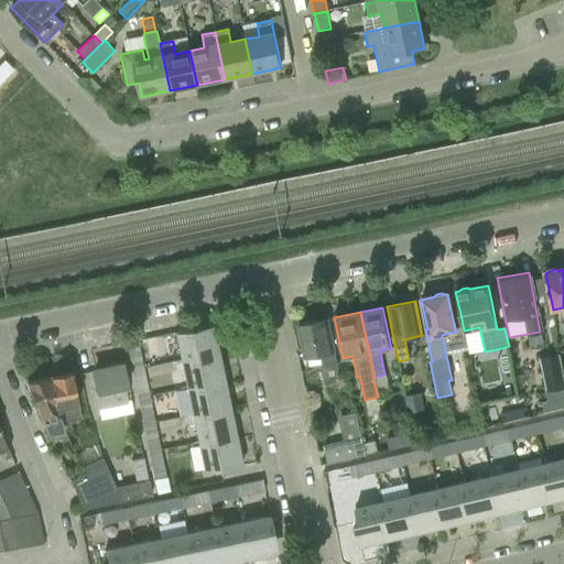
[(327,318),(299,325),(306,358),(323,355),(325,365),(336,362),(327,318)]
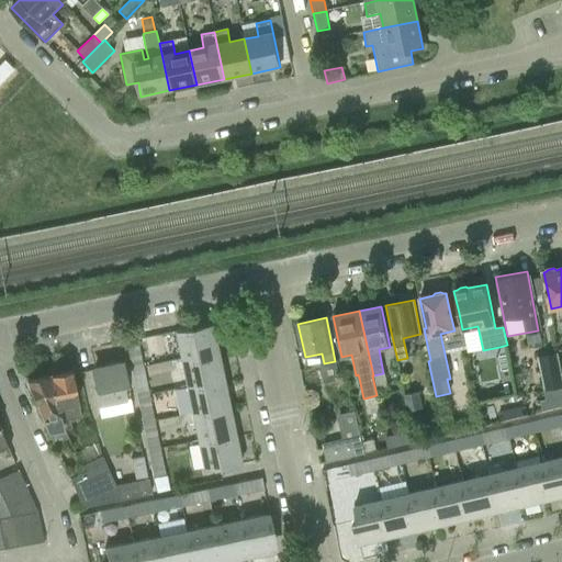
[(175,330),(180,358),(197,355),(198,359),(217,355),(212,327),(192,332),(191,327),(175,330)]
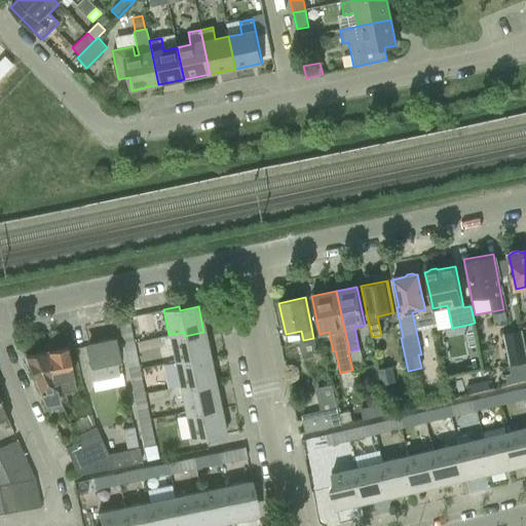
[(127,316),(116,318),(120,339),(121,341),(132,339),(130,334),(127,316)]
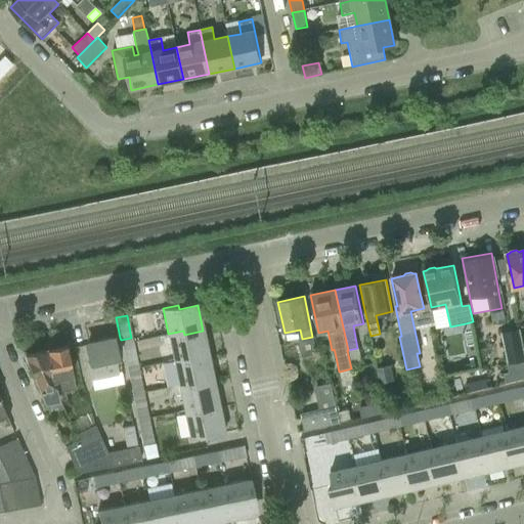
[(523,358),(518,330),(501,333),(508,363),(523,360),(523,358)]
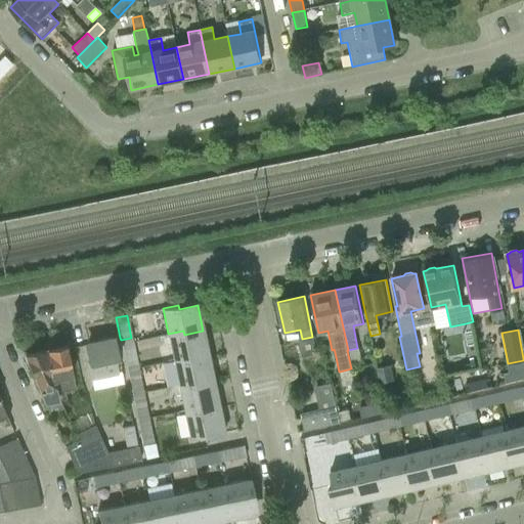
[(168,334),(173,359),(188,356),(189,360),(208,357),(203,331),(184,335),(183,331),(168,334)]
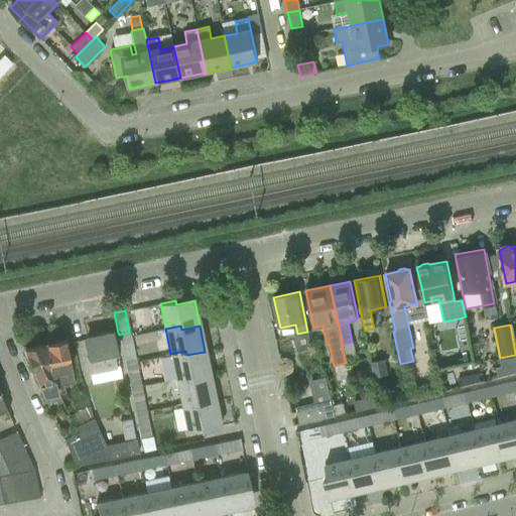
[(87,357),(90,371),(116,366),(114,354),(117,353),(113,332),(87,338),(91,356),(87,357)]
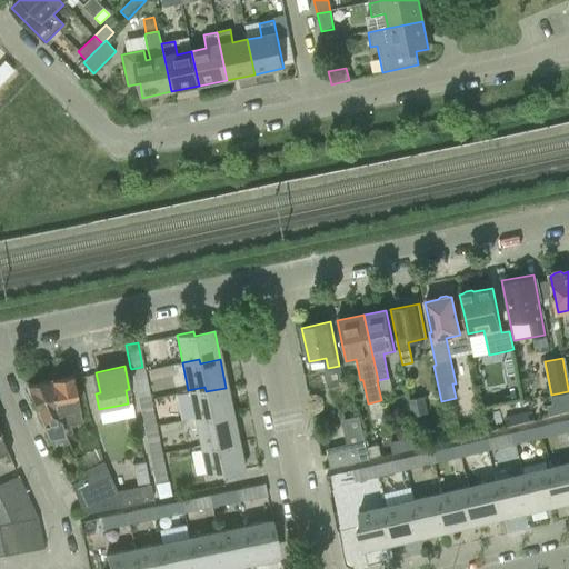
[(70,375),(48,379),(60,435),(63,435),(71,432),(69,423),(80,421),(70,375)]
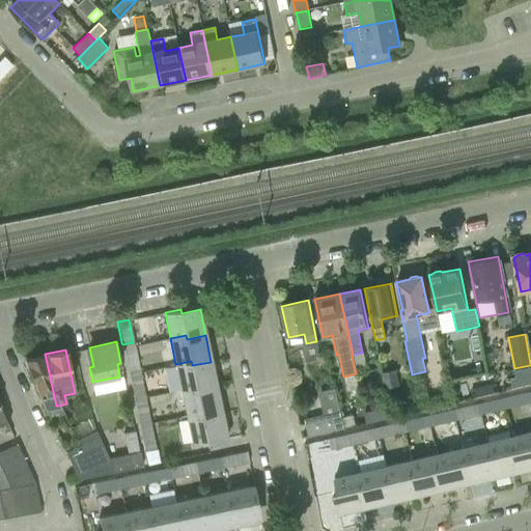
[(135,351),(123,353),(129,374),(139,372),(135,351)]
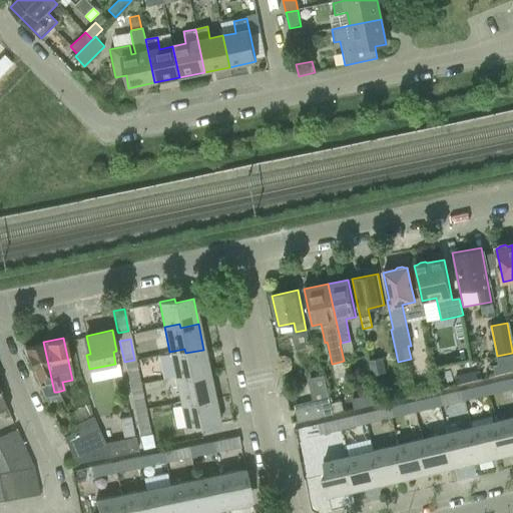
[(54,392),(43,342),(28,346),(25,351),(51,412),(64,407),(57,392),(54,392)]
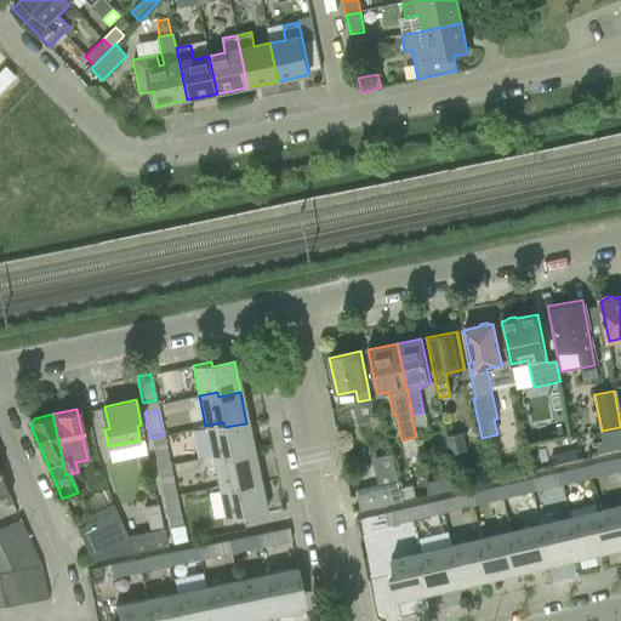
[(205,426),(211,455),(231,451),(231,456),(254,453),(246,423),(224,427),(223,422),(205,426)]
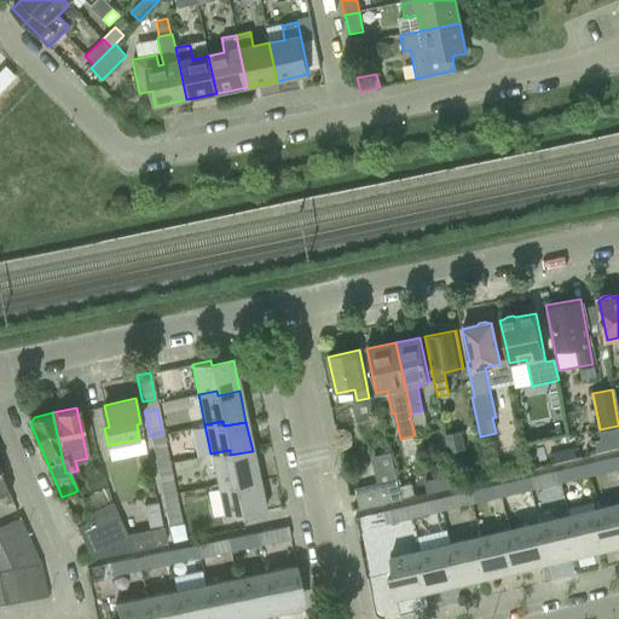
[(462,432),(444,435),(447,453),(466,450),(462,432)]
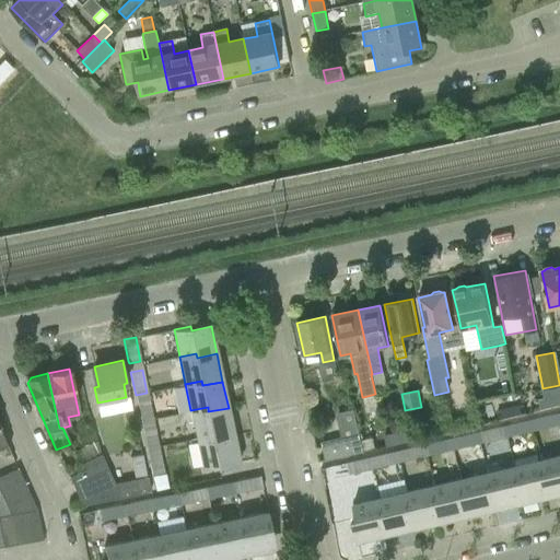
[(147,393),(136,395),(139,412),(140,417),(152,415),(147,393)]
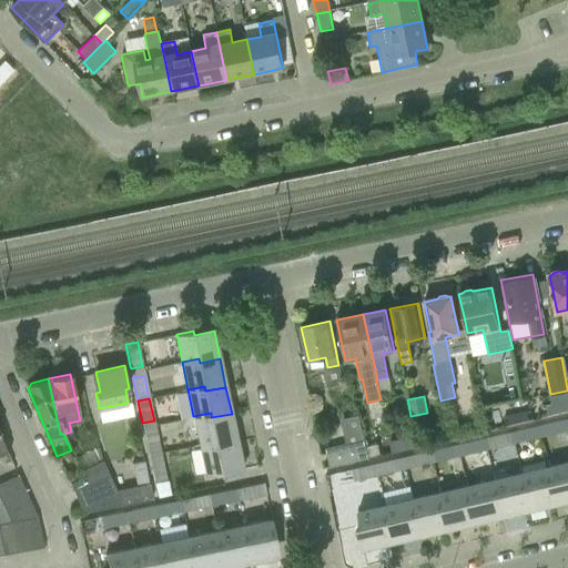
[(193,416),(200,445),(216,442),(217,446),(237,443),(232,414),(211,417),(211,413),(193,416)]
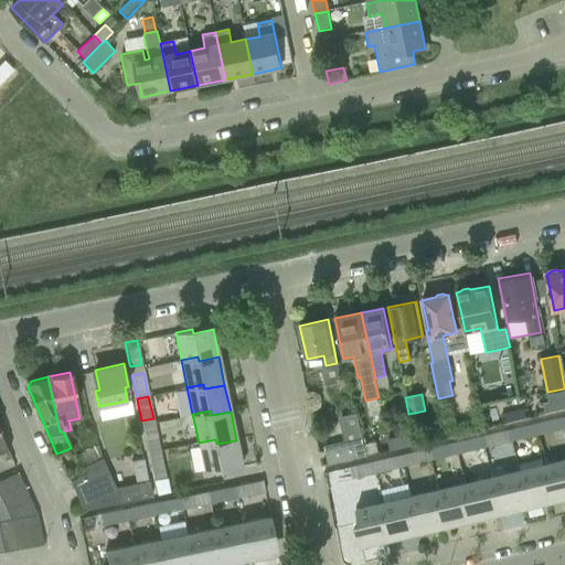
[(350,435),(361,433),(358,417),(347,419),(350,435)]
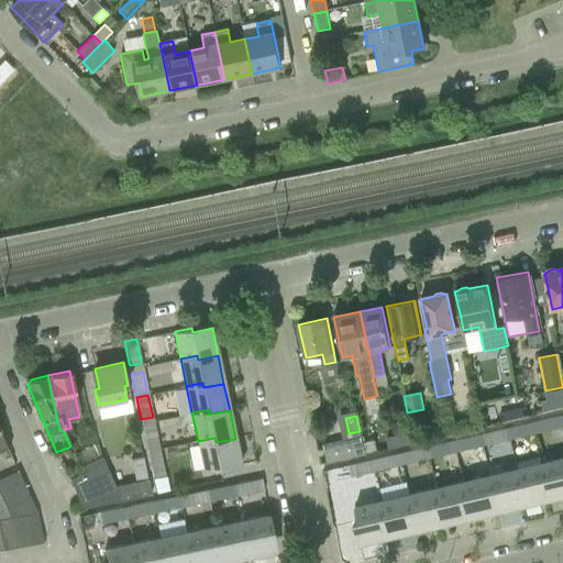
[(556,416),(534,421),(537,433),(560,428),(556,416)]
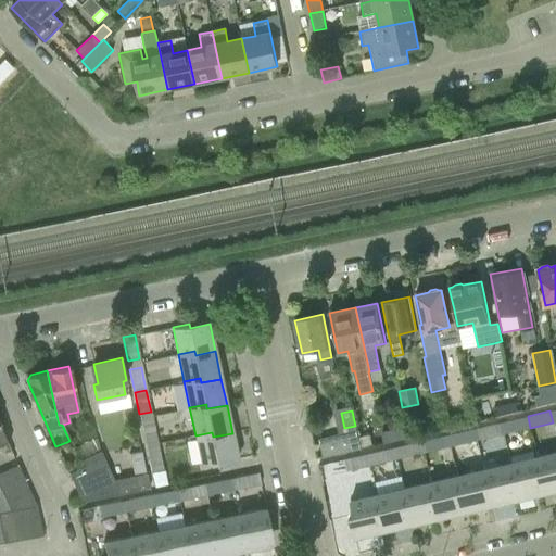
[(151,416),(140,418),(146,445),(158,443),(151,416)]
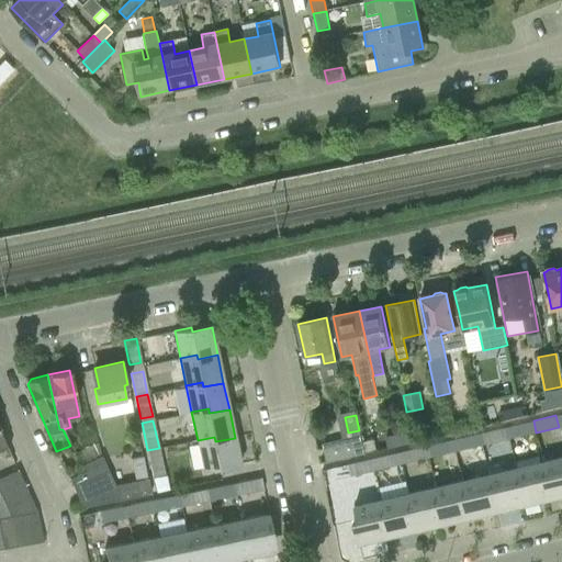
[(534,420),(510,426),(514,438),(536,433),(534,420)]
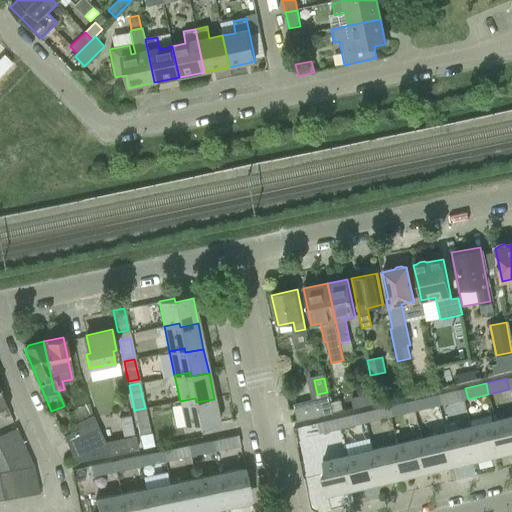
[(457,389),(437,394),(440,406),(460,401),(457,389)]
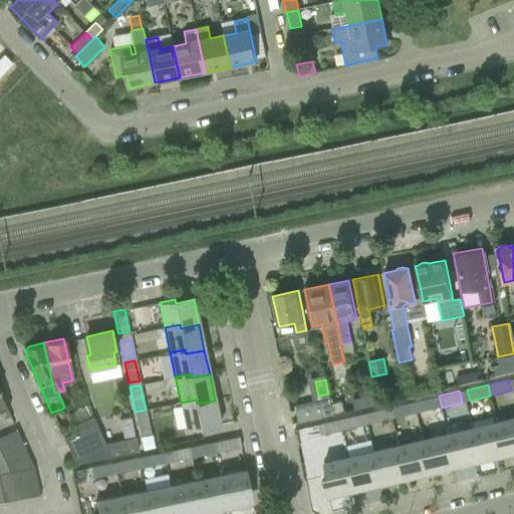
[(352,400),(355,411),(374,406),(372,395),(352,400)]
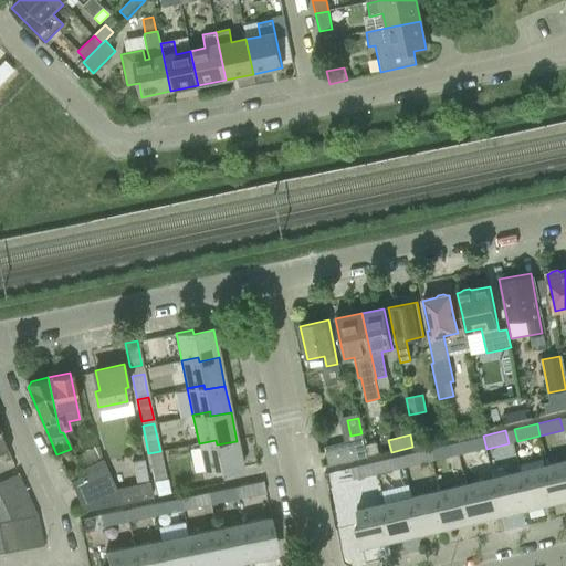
[(483,436),(460,441),(462,454),(486,449),(483,436)]
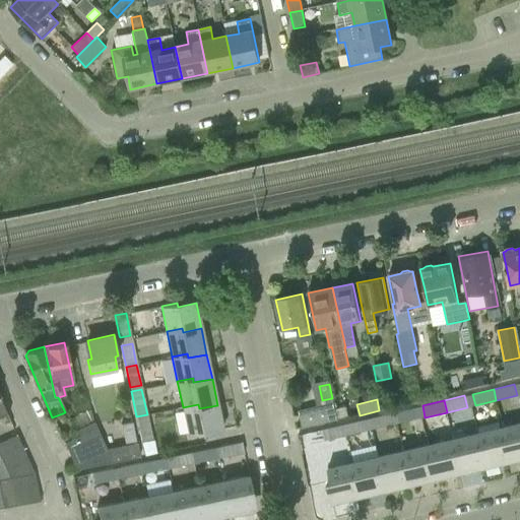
[(298,410),(302,428),(337,420),(333,403),(298,410)]
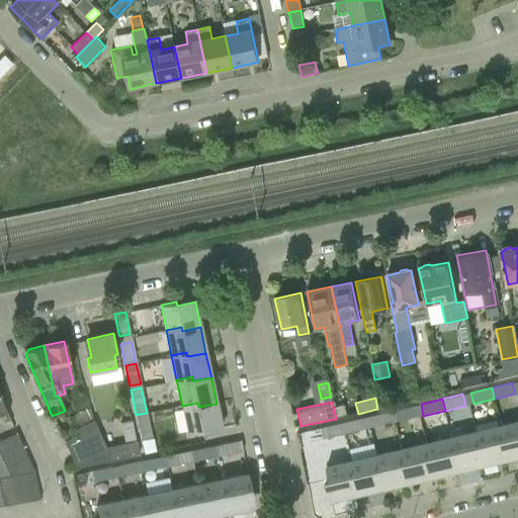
[(197,403),(182,406),(187,431),(200,428),(201,432),(222,428),(217,404),(198,407),(197,403)]
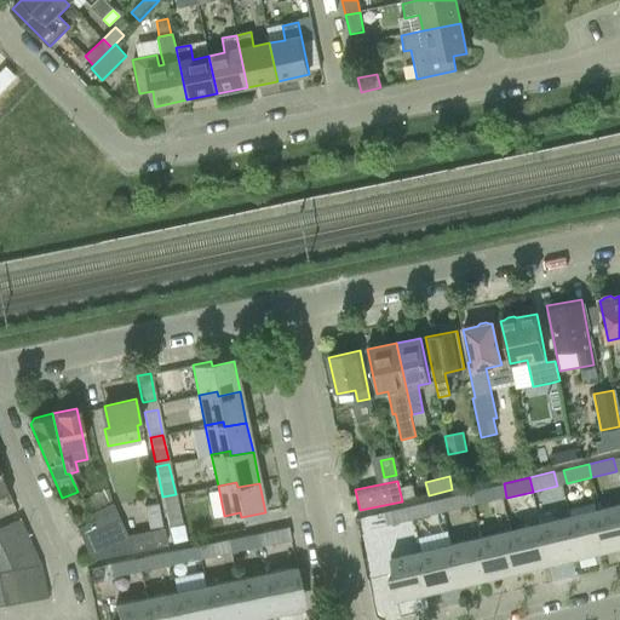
[(494,486),(470,492),(474,505),(498,499),(494,486)]
